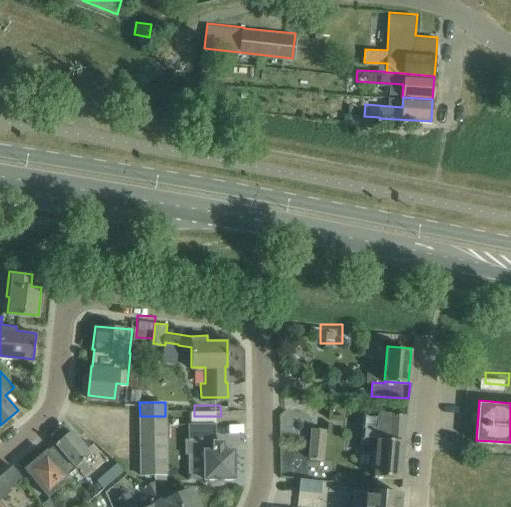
[(381,438),(382,411),(368,410),(366,437),(381,438)]
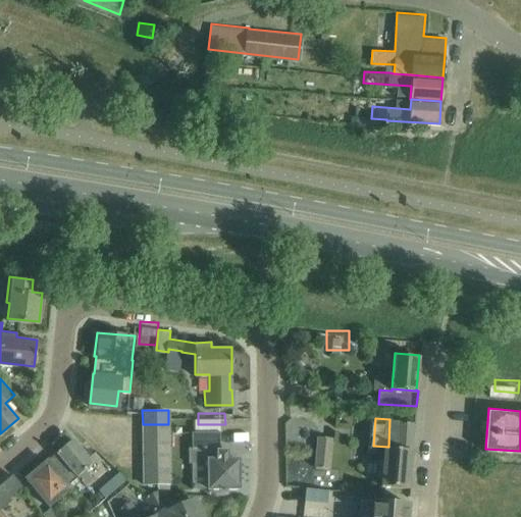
[(396,448),(385,447),(382,483),(409,485),(414,422),(398,420),(396,448)]
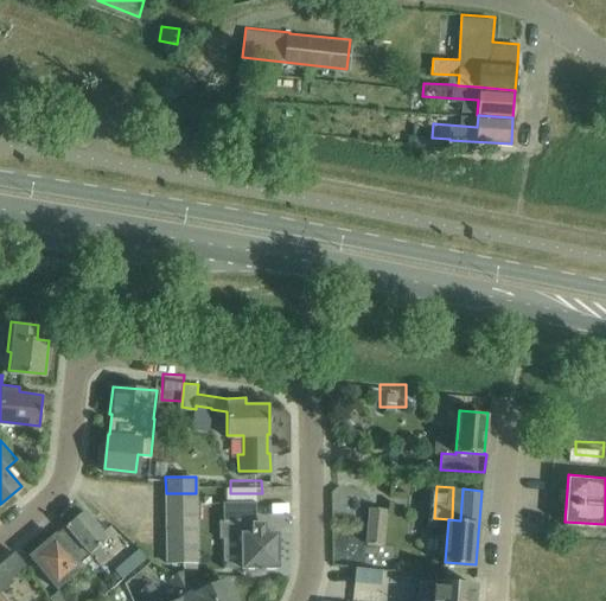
[(197,507),(197,500),(196,493),(166,493),(166,510),(197,510),(197,507)]
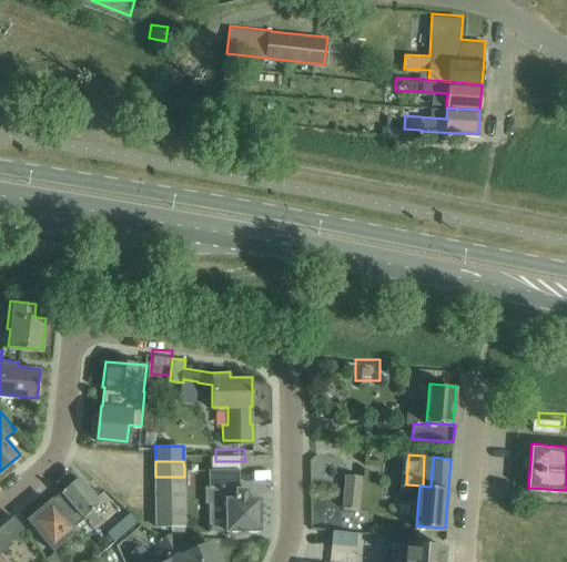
[(210,482),(206,482),(206,501),(210,502),(210,525),(226,525),(228,529),(261,528),(261,496),(249,496),(249,487),(241,487),(241,467),(210,467),(210,482)]
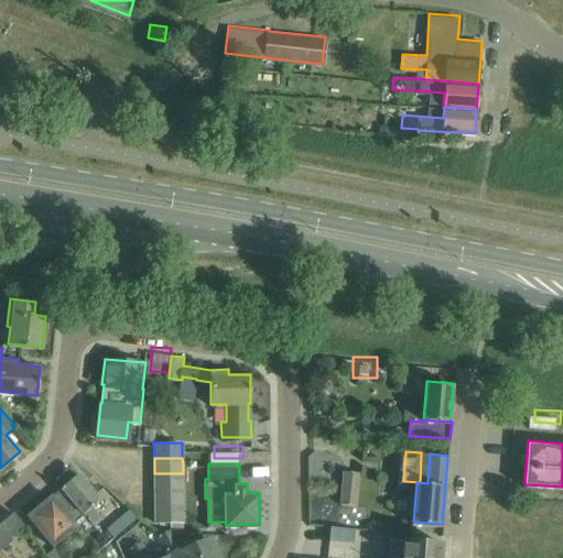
[(340,502),(358,503),(360,471),(343,469),(340,502)]
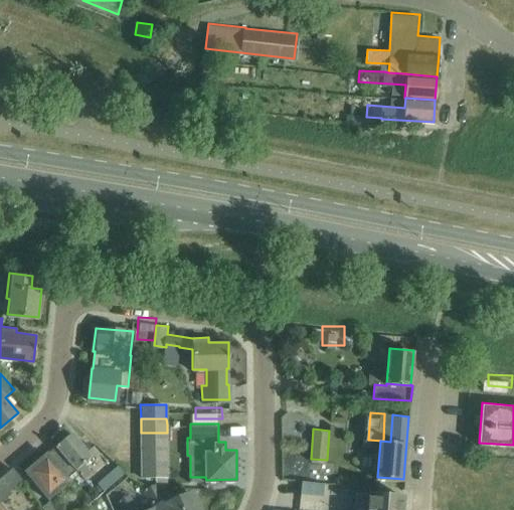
[(72,433),(56,446),(76,469),(84,478),(93,472),(86,463),(98,453),(88,441),(82,445),(72,433)]
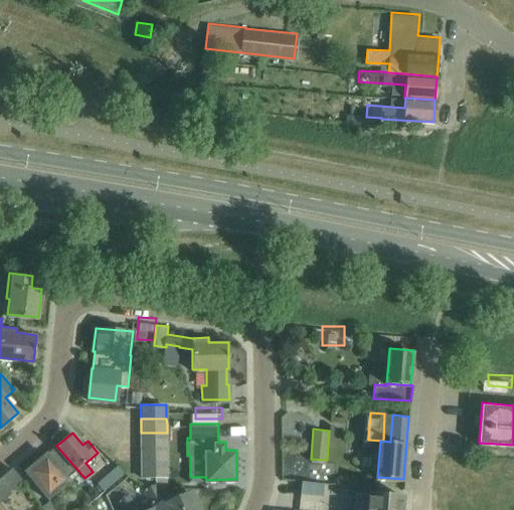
[(141,433),(141,447),(167,446),(167,433),(141,433)]
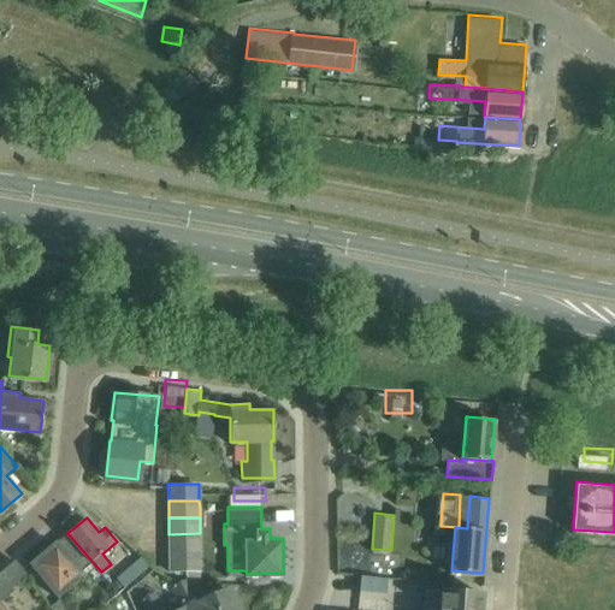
[(92,561),(67,533),(31,562),(58,594),(84,574),(81,569),(92,561)]
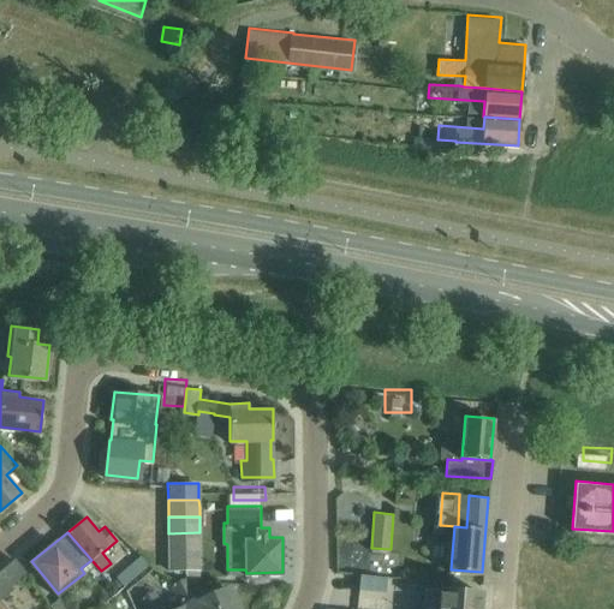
[(200,532),(168,533),(170,550),(200,549),(200,532)]
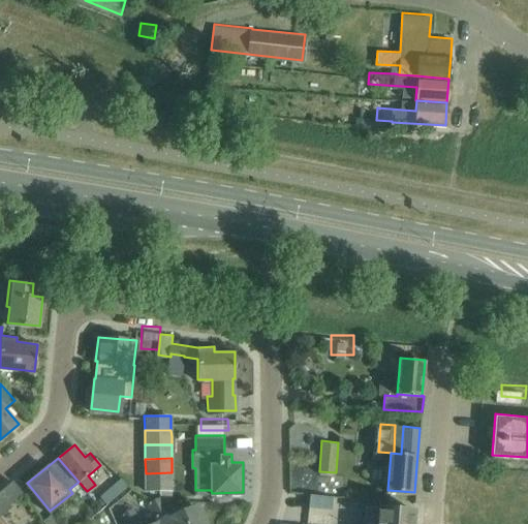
[(124,471),(102,489),(112,499),(132,482),(124,471)]
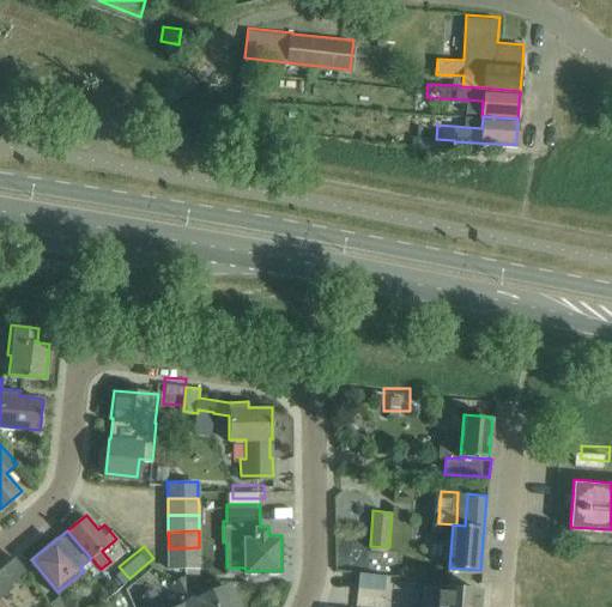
[(199,547),(169,548),(169,565),(200,565),(199,547)]
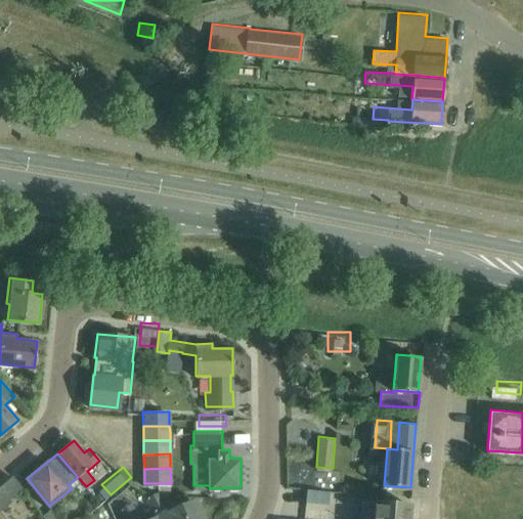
[(9,498),(24,485),(14,475),(0,486),(0,518),(7,518),(0,510),(0,509),(11,500),(9,498)]
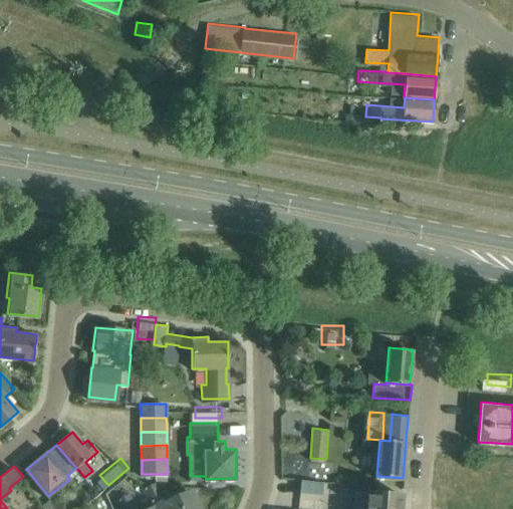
[(301,491),(322,493),(323,480),(302,478),(301,491)]
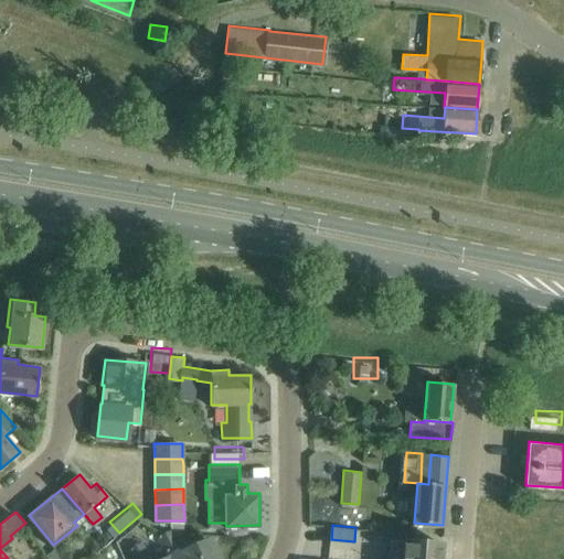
[(159,534),(166,550),(179,544),(171,528),(159,534)]
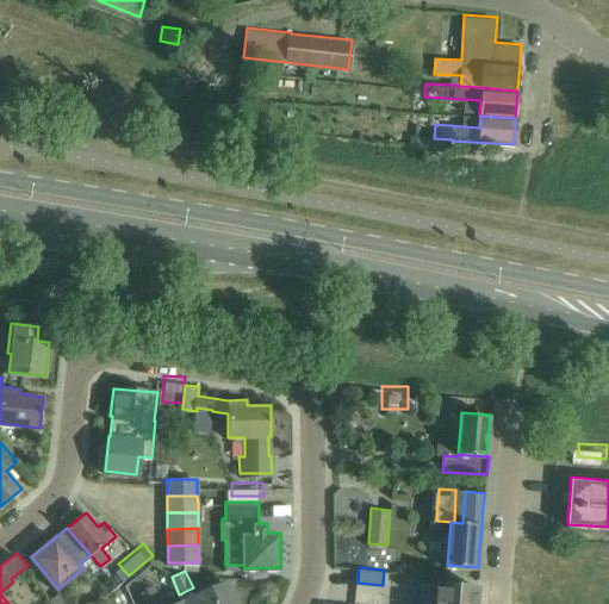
[(422,581),(420,603),(477,603),(479,585),(461,584),(461,578),(437,576),(436,583),(422,581)]
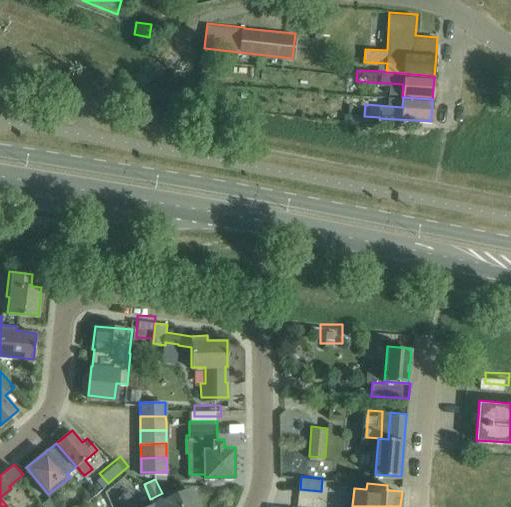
[(199,506),(189,485),(152,502),(154,506),(199,506)]
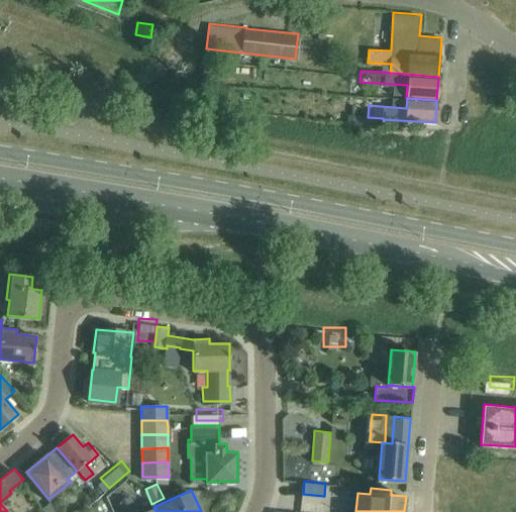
[(119,501),(123,511),(133,511),(137,510),(131,496),(119,501)]
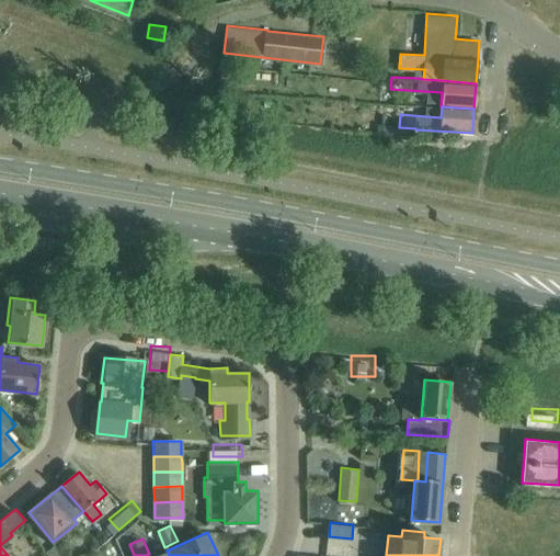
[(64,555),(55,544),(46,551),(49,555),(46,555),(64,555)]
